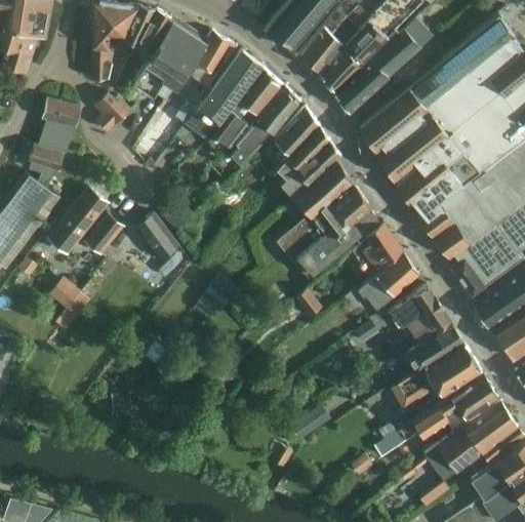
[(6,0),(1,25),(39,32),(39,33),(44,34),(50,0),(6,0)]
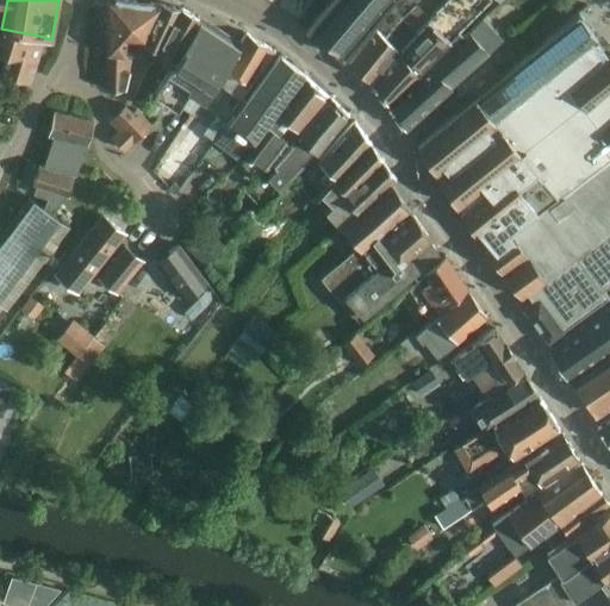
[(105,0),(106,48),(105,93),(123,94),(134,58),(138,60),(139,57),(144,45),(162,7),(162,6),(107,0),(105,0)]
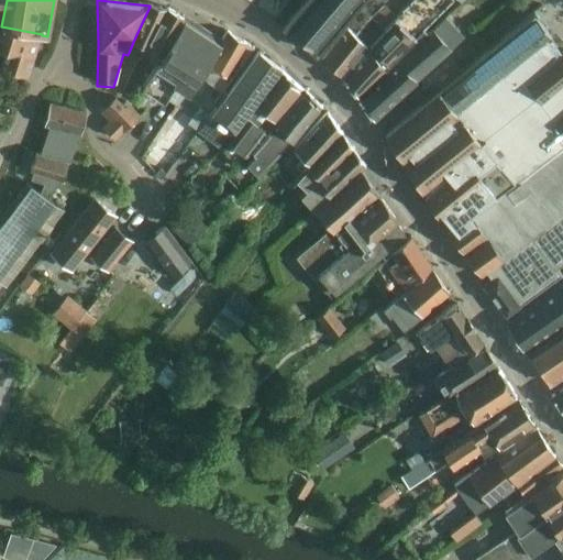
[(306,0),(283,28),(315,55),(361,0),(306,0)]
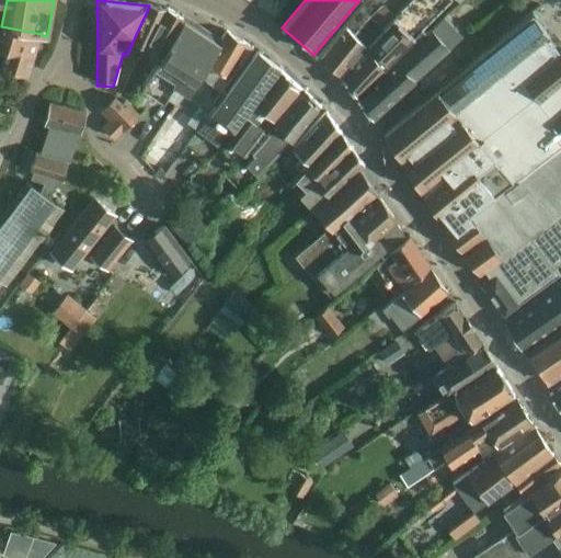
[(321,60),(341,78),(410,0),(387,0),(369,18),(354,36),(345,29),(321,60)]
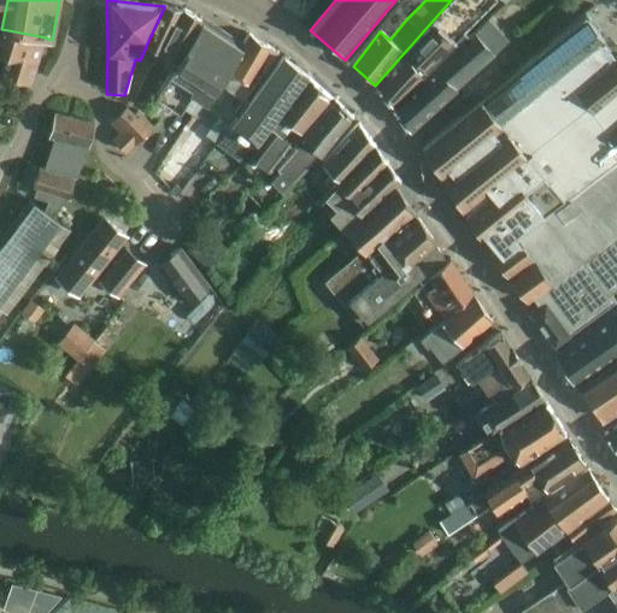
[(451,0),(375,86),(376,88),(393,108),(469,39),(463,33),(469,27),(493,0),(451,0)]
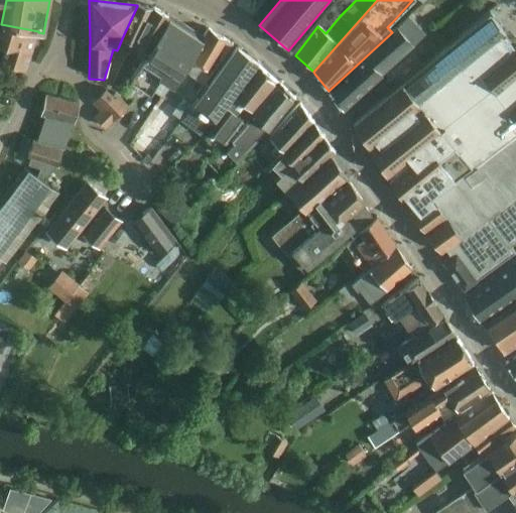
[(122,38),(118,48),(120,50),(127,54),(129,51),(153,10),(137,6),(122,38)]
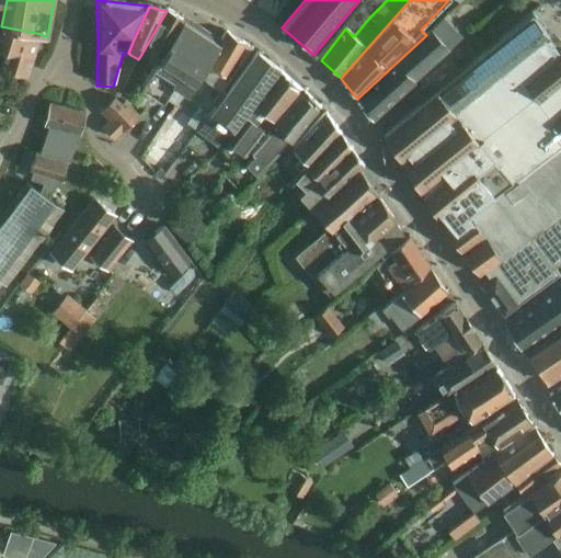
[(167,11),(140,56),(149,60),(148,61),(153,65),(183,19),(167,11)]
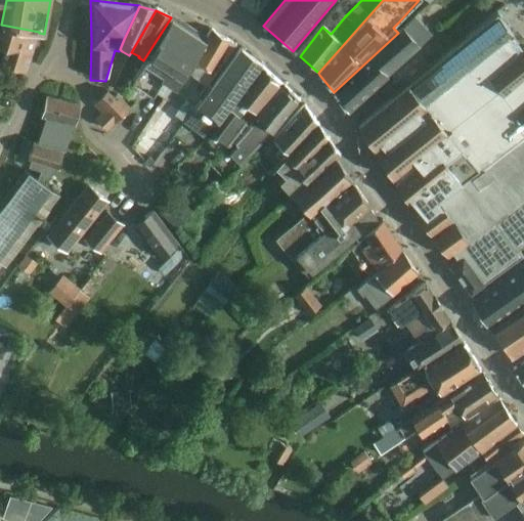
[(499,10),(361,126),(390,168),(395,176),(415,204),(417,202),(424,211),(425,211),(523,134),(523,41),(521,37),(499,10)]
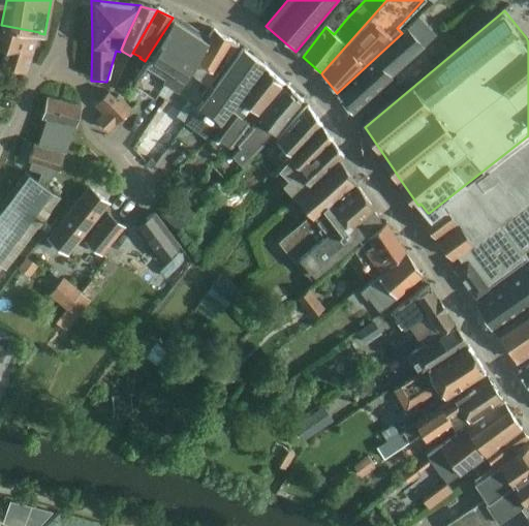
[(402,33),(337,93),(351,114),(353,112),(391,78),(424,49),(436,36),(419,19),(418,18),(406,29),(402,33)]
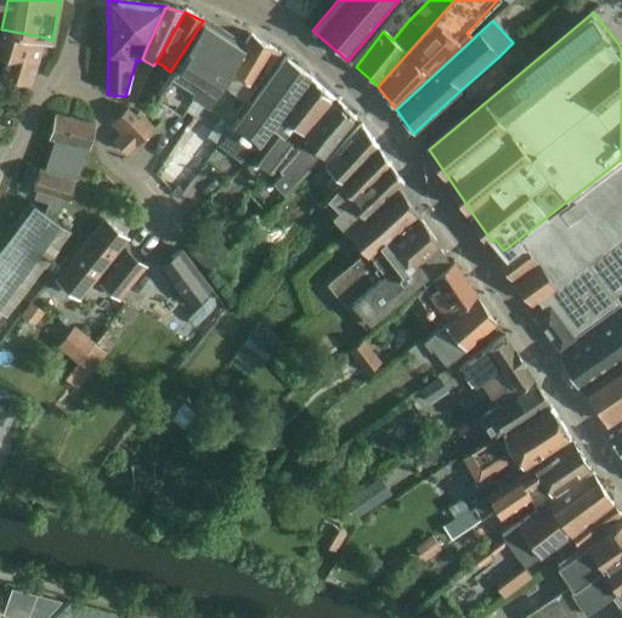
[(207,106),(242,50),(205,26),(157,98),(181,114),(182,111),(197,120),(207,106)]
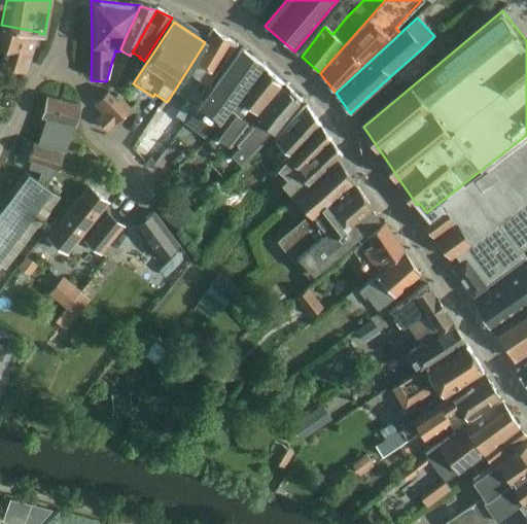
[(0,45),(5,46),(0,65),(0,66),(27,73),(39,33),(39,32),(1,25),(0,24),(0,45)]
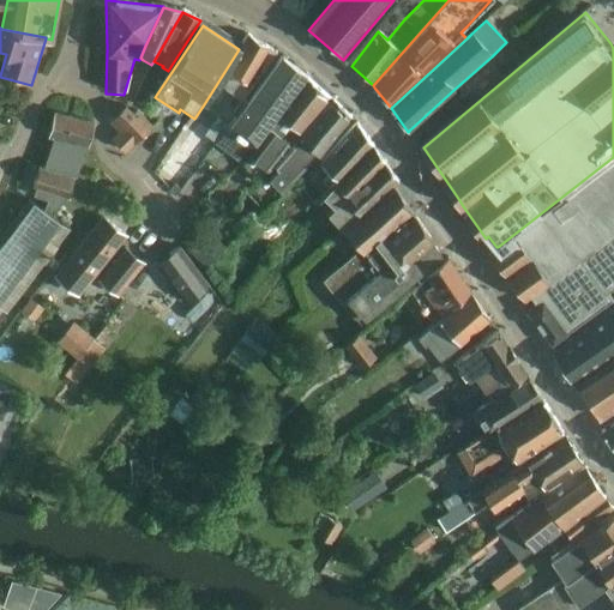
[(204,104),(221,116),(236,97),(242,101),(277,55),(247,36),(239,49),(204,104)]
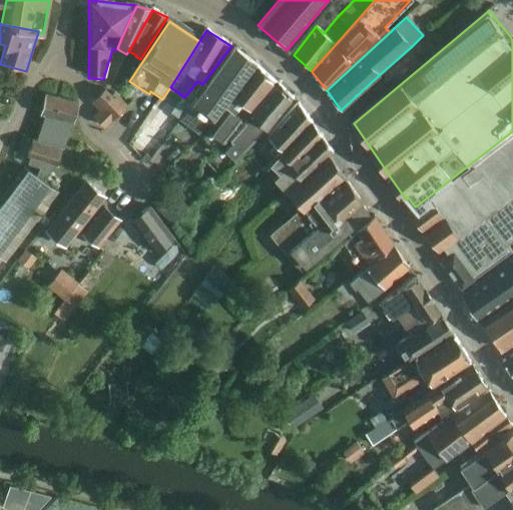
[(234,49),(179,121),(198,136),(213,118),(213,119),(217,115),(216,114),(231,96),(235,99),(235,98),(244,86),(240,83),(255,65),(234,49)]
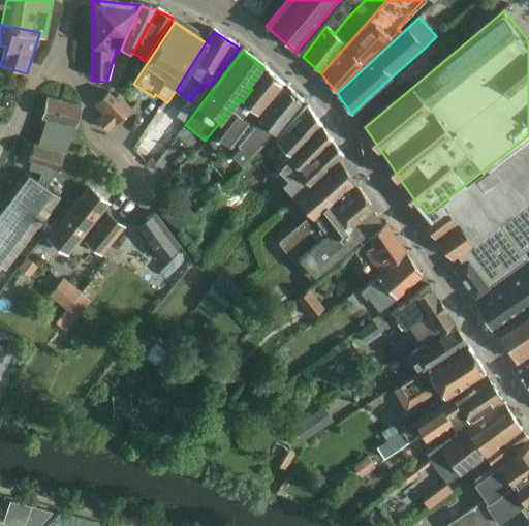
[(226,121),(215,135),(230,148),(282,83),(263,67),(248,86),(252,89),(243,101),(243,102),(242,102),(239,99),(223,118),(224,119),(230,110),(234,112),(226,121)]
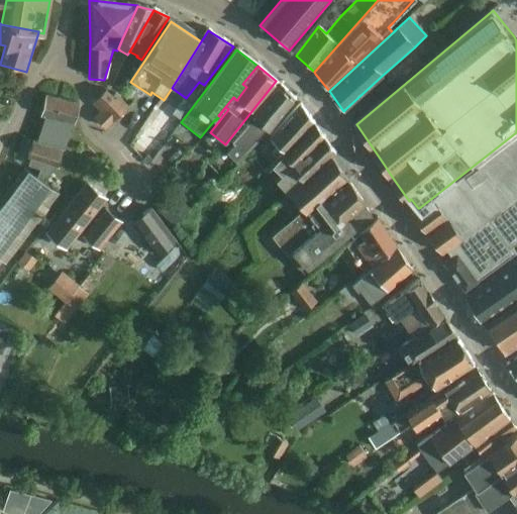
[(225,144),(223,147),(237,163),(268,130),(292,103),(296,99),(280,84),(276,81),(225,144)]
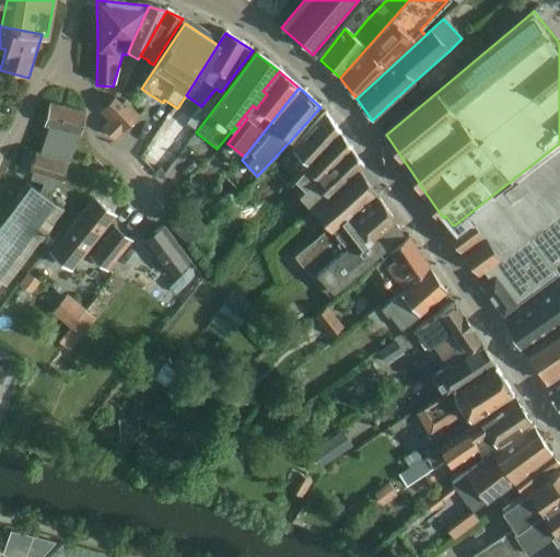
[(114,99),(101,112),(111,122),(103,129),(114,140),(121,132),(138,116),(124,102),(120,105),(114,99)]
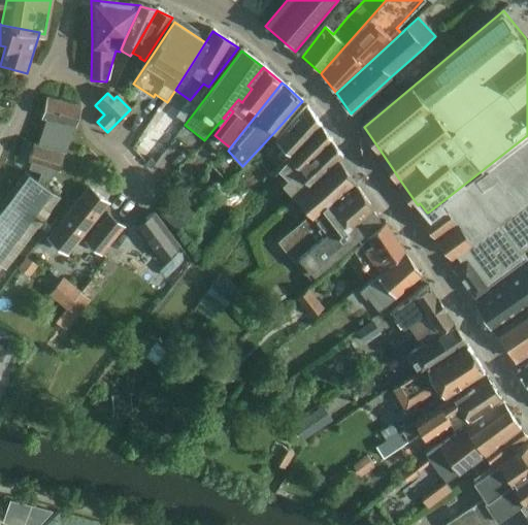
[(32,162),(29,169),(29,170),(41,174),(38,182),(44,187),(59,169),(74,127),(79,107),(47,99),(42,119),(45,120),(38,146),(34,145),(28,161),(32,162)]
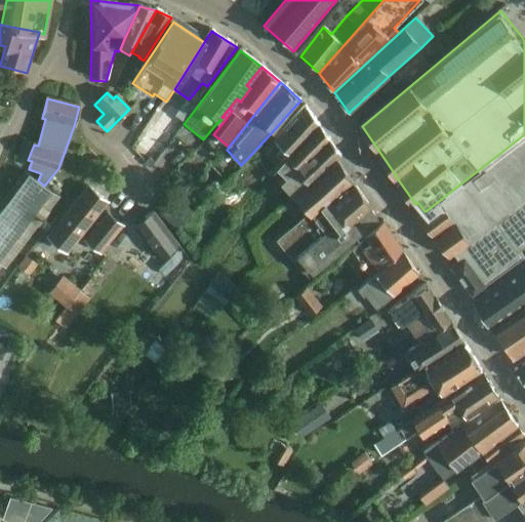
[(268,169),(273,173),(314,129),(300,111),(273,139),(274,141),(270,145),(279,153),(275,157),(277,159),(268,169)]
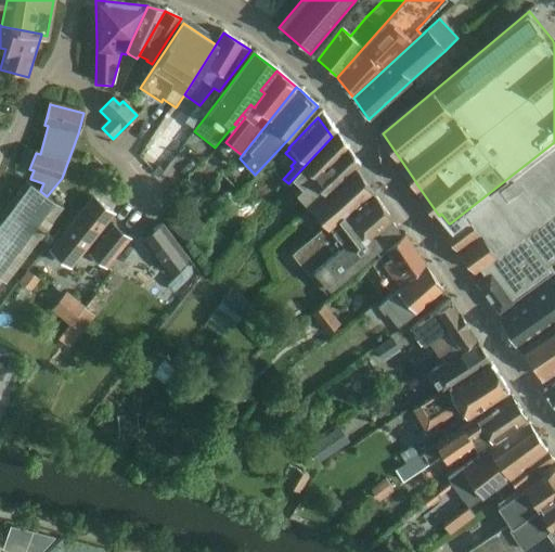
[(332,137),(288,183),(298,193),(296,195),(309,210),(310,209),(311,209),(356,171),(332,137)]
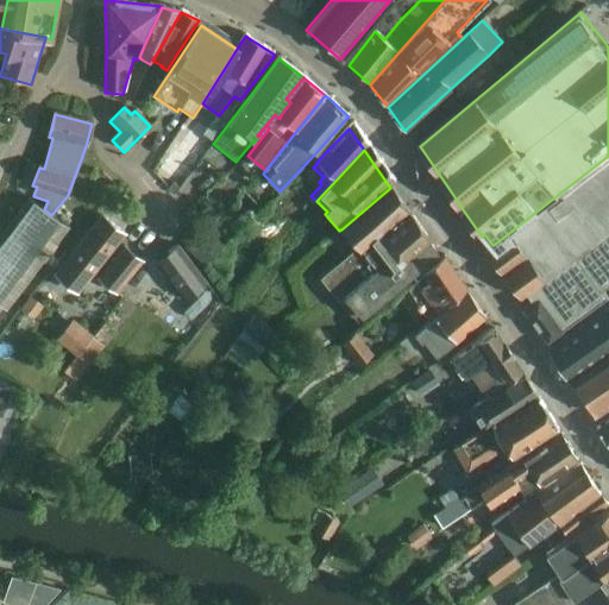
[(608,156),(494,245),(488,250),(525,298),(526,296),(531,302),(528,304),(521,310),(532,326),(541,336),(546,344),(607,297),(602,290),(608,284),(608,156)]
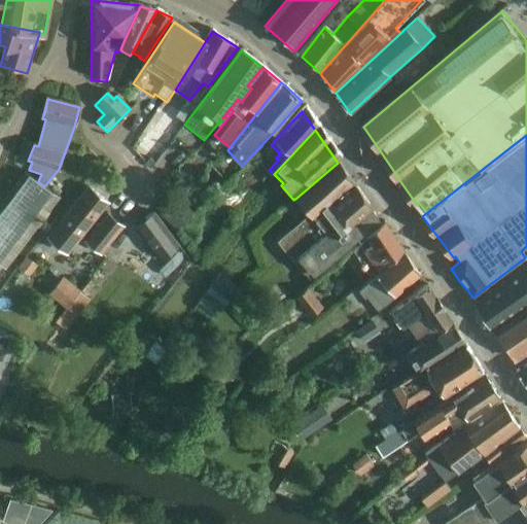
[(313,276),(379,222),(338,163),(295,199),(310,216),(277,243),(293,263),(297,259),(313,276)]
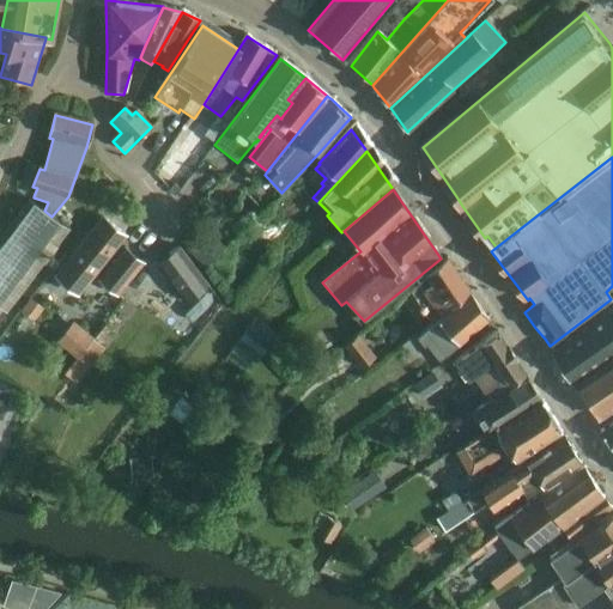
[(29,201),(0,238),(0,311),(5,315),(70,232),(29,201)]
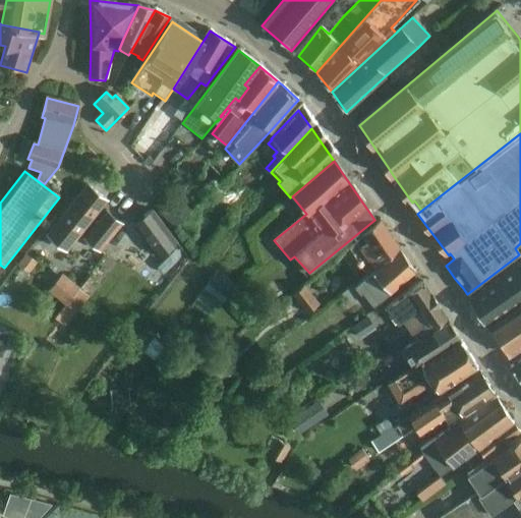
[(88,187),(49,236),(65,249),(104,200),(88,187)]
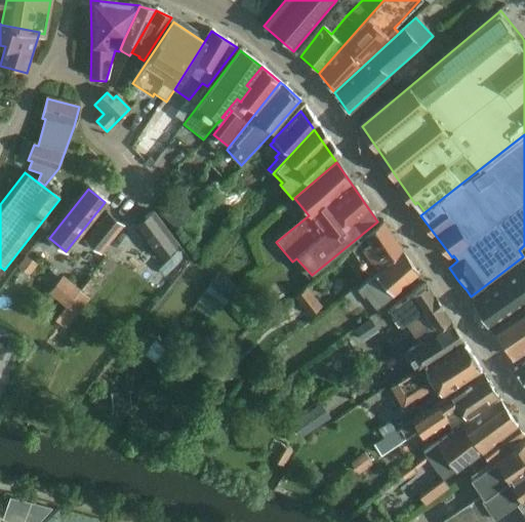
[(101,254),(124,227),(108,213),(84,241),(101,254)]
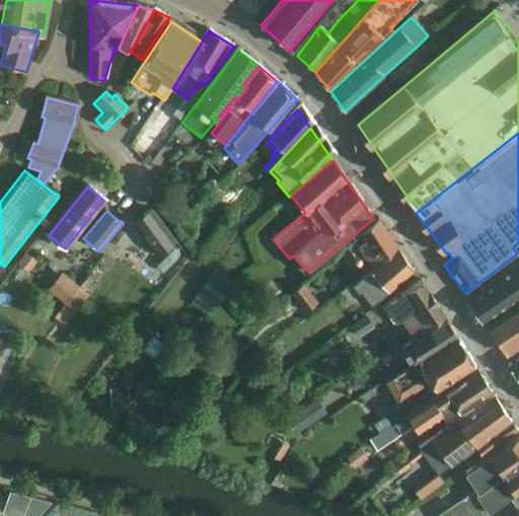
[(144,217),(132,226),(148,245),(157,258),(176,242),(167,231),(162,225),(151,211),(144,217)]
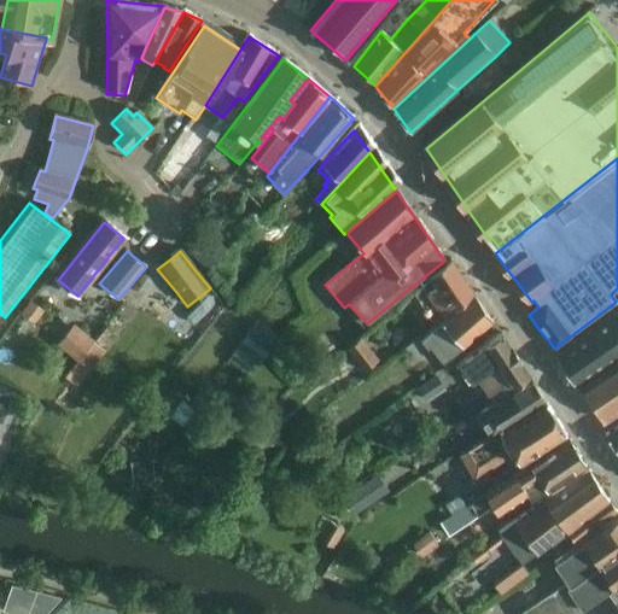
[(443,319),(473,294),(450,262),(429,279),(436,290),(427,296),(443,319)]
